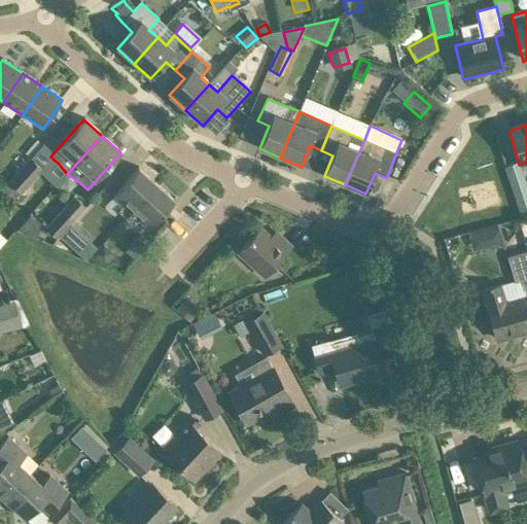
[(42,146),(37,142),(26,154),(31,160),(42,146)]
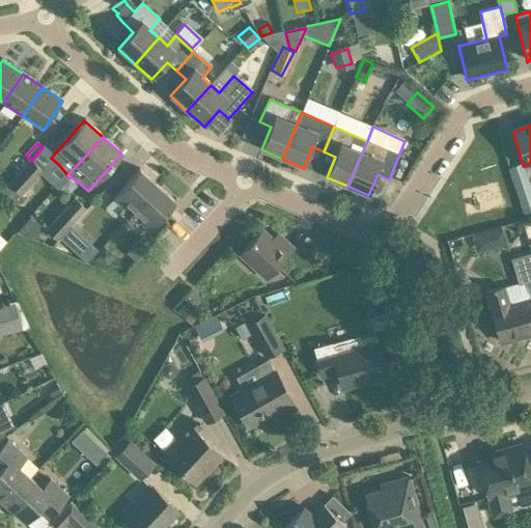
[(8,187),(20,197),(44,171),(32,161),(8,187)]
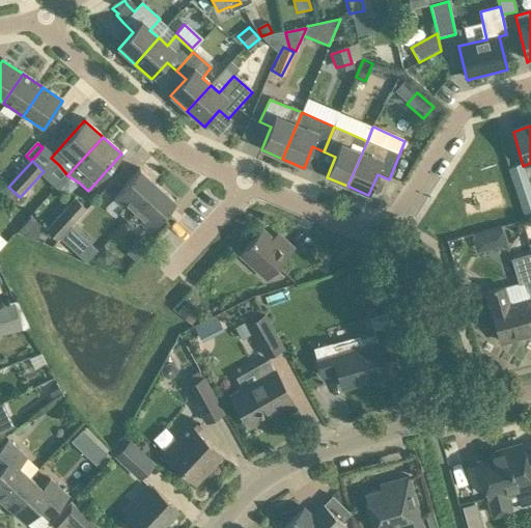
[(530,189),(524,167),(509,171),(526,219),(530,217),(530,189)]
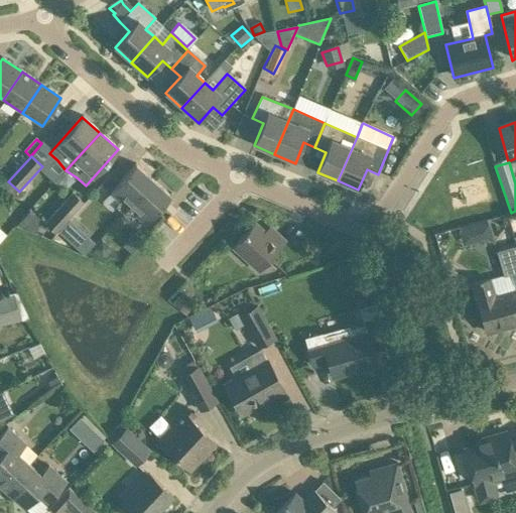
[(119,205),(127,212),(156,178),(139,163),(111,195),(121,203),(119,205)]
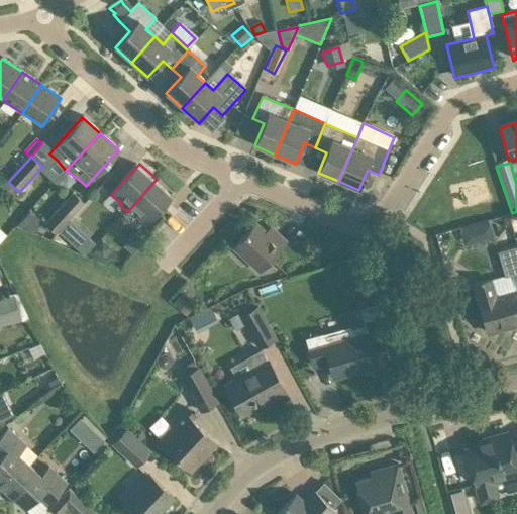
[(157,179),(127,212),(134,218),(137,216),(146,225),(175,195),(157,179)]
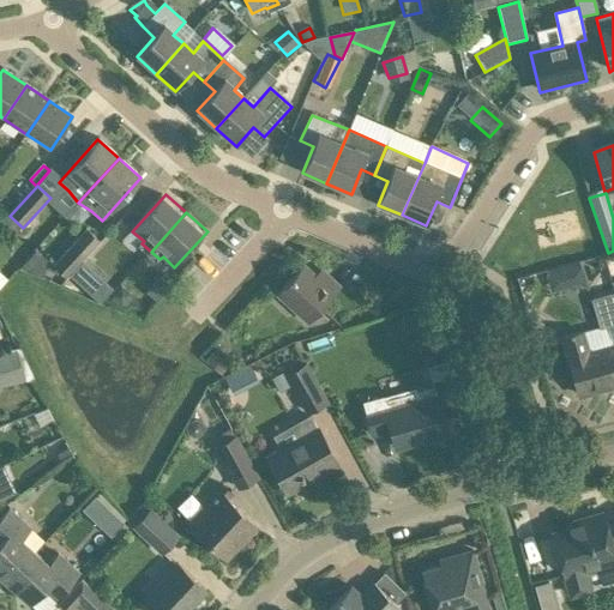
[(82,264),(101,242),(86,230),(53,267),(67,281),(70,277),(82,264)]
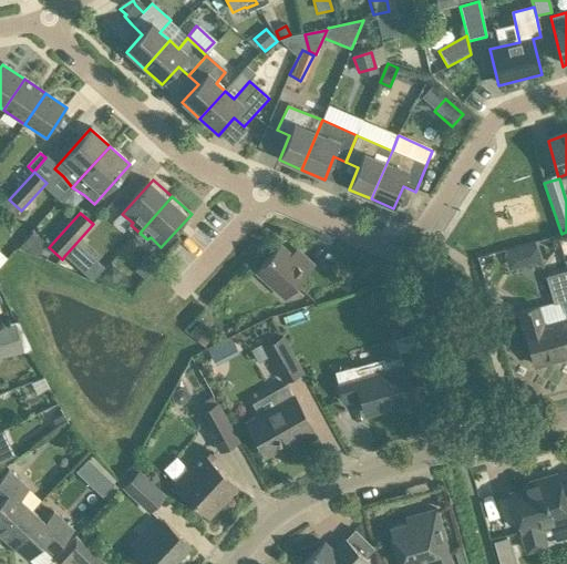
[(75,244),(64,256),(74,266),(85,253),(75,244)]
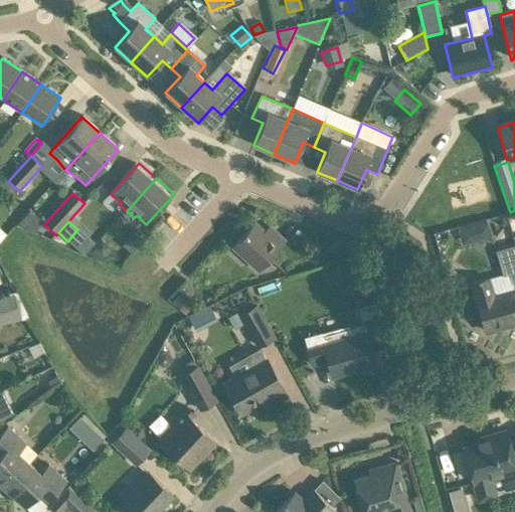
[(487,223),(476,226),(480,241),(492,238),(487,223)]
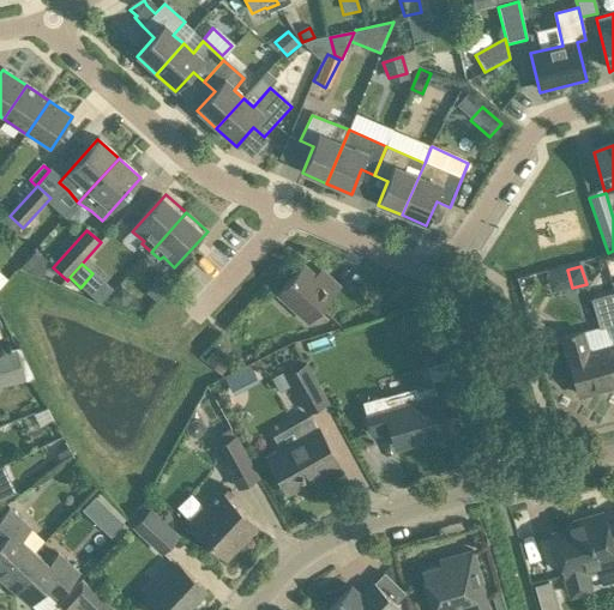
[(278,295),(309,324),(341,290),(318,270),(312,277),(302,269),(278,295)]
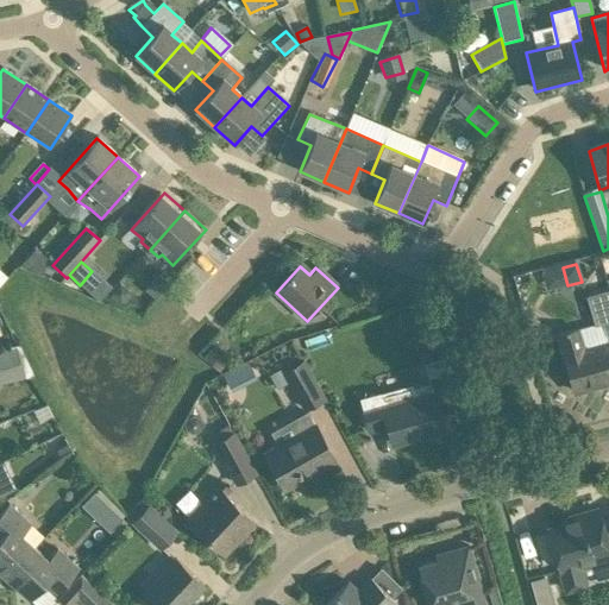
[(119,285),(111,295),(121,306),(127,298),(127,292),(119,285)]
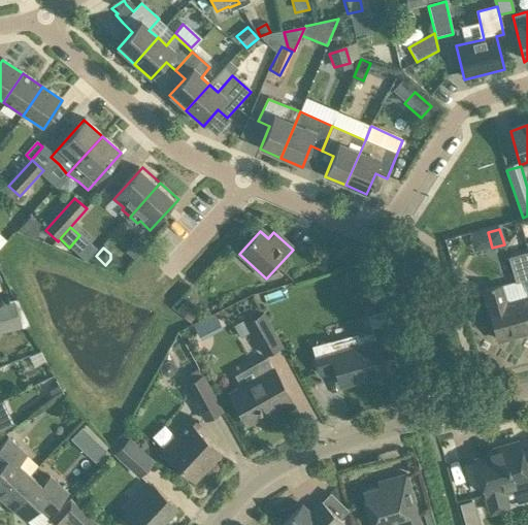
[(527,253),(510,259),(509,259),(509,260),(516,283),(522,281),(527,279),(527,253)]
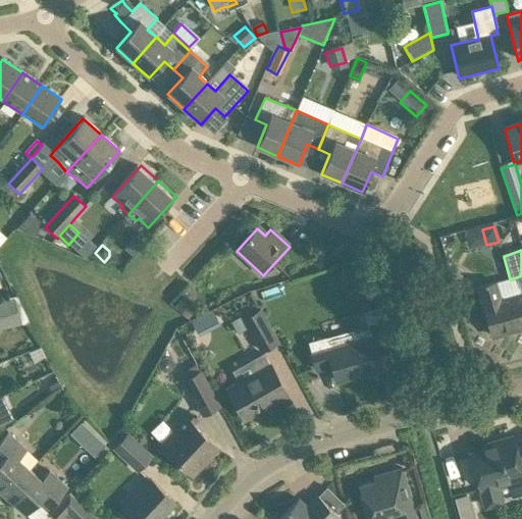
[(485,287),(479,289),(484,307),(483,307),(492,338),(508,333),(508,331),(521,326),(521,296),(521,297),(516,277),(510,279),(494,283),(487,286),(487,284),(484,284),(485,287)]
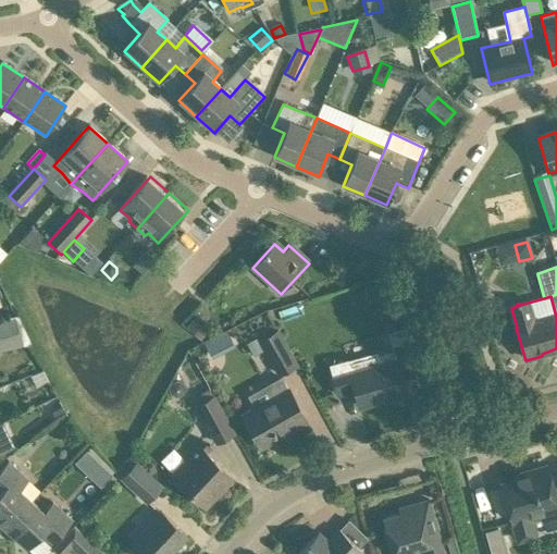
[(14,321),(0,325),(0,351),(21,345),(14,321)]
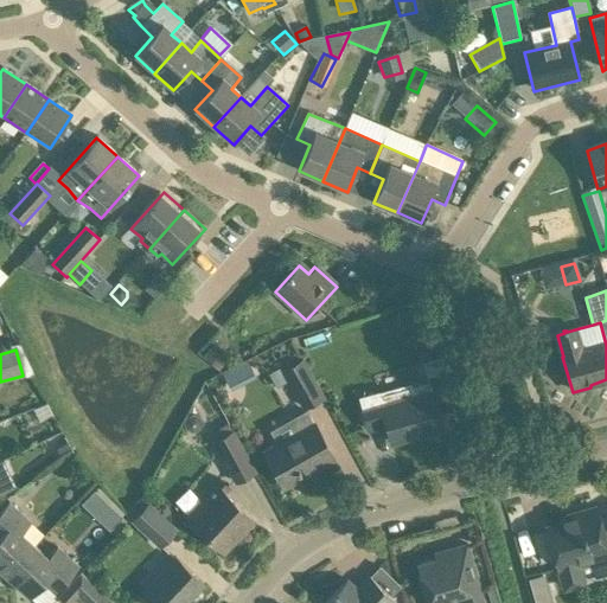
[(279,370),(300,410),(321,398),(300,359),(279,370)]
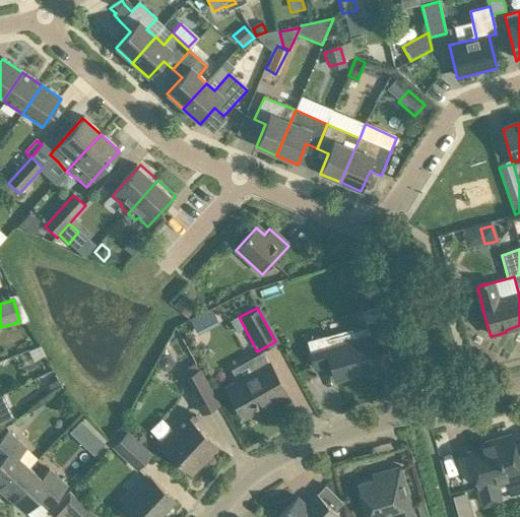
[(378,308),(363,313),(366,325),(382,320),(378,308)]
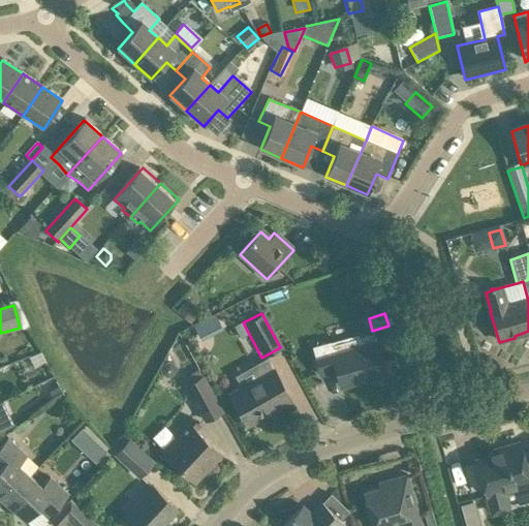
[(205,321),(193,328),(199,339),(211,334),(205,321)]
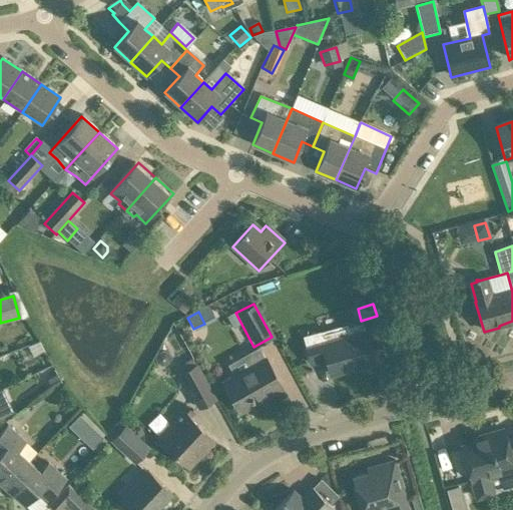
[(320,332),(303,337),(311,365),(327,361),(331,376),(332,375),(331,373),(355,366),(356,369),(374,364),(365,334),(363,325),(321,337),(320,332)]
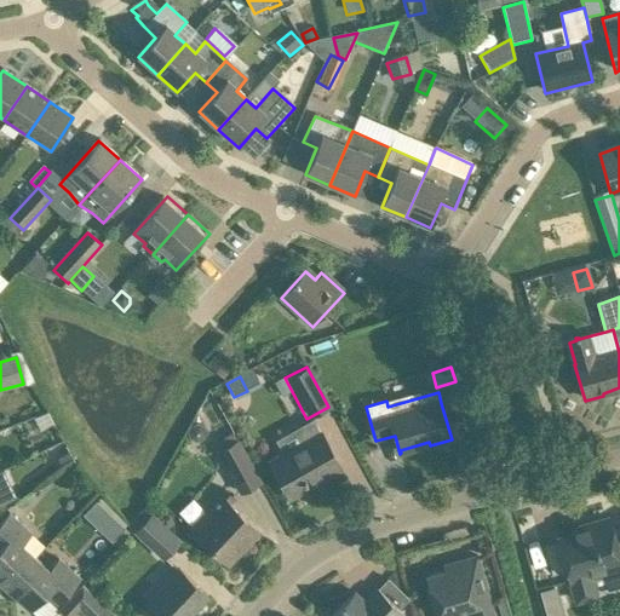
[(308,443),(271,464),(291,499),(342,471),(321,436),(314,421),(299,429),(308,443)]
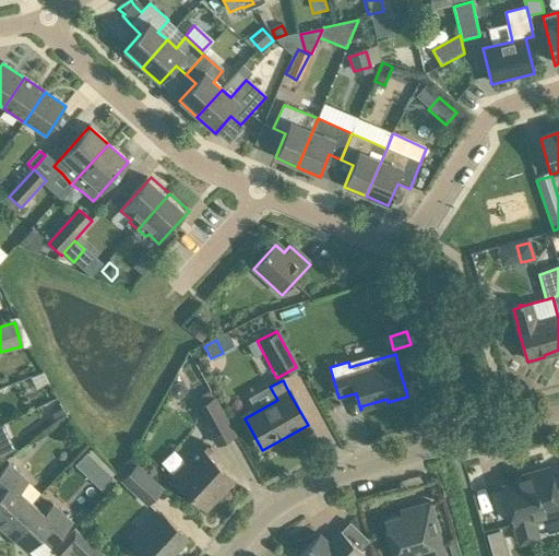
[(173,387),(169,392),(171,398),(176,401),(182,400),(186,394),(185,389),(179,386),(173,387)]
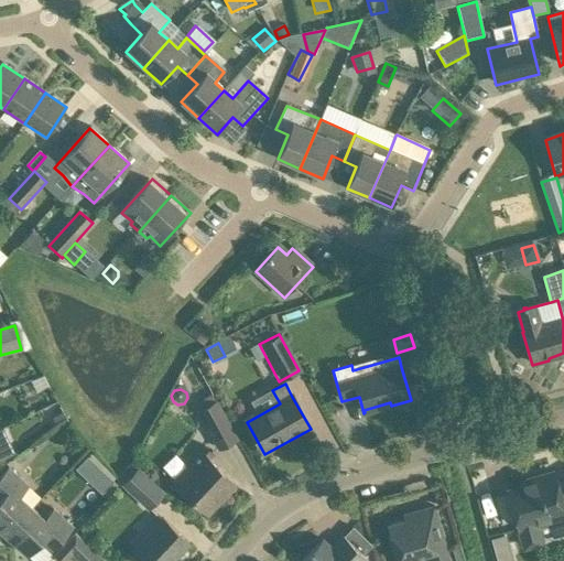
[(198,414),(218,450),(237,440),(217,405),(198,414)]
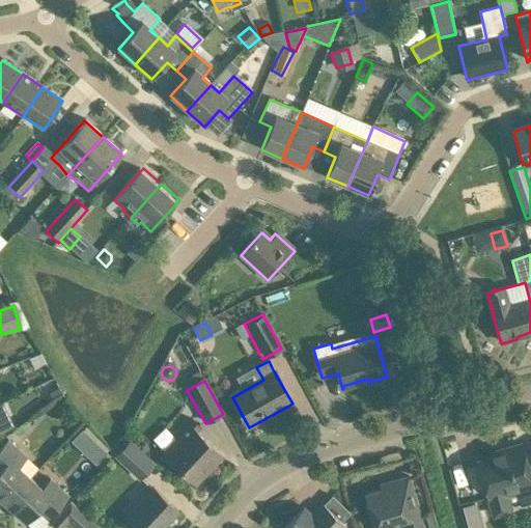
[(177,437),(162,452),(196,484),(222,457),(197,434),(200,431),(189,420),(175,435),(177,437)]
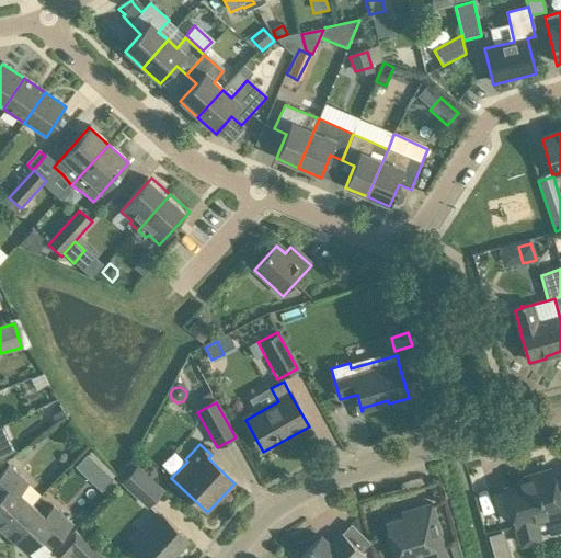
[(0,528),(8,536),(33,508),(21,497),(30,487),(9,467),(0,475),(0,528)]
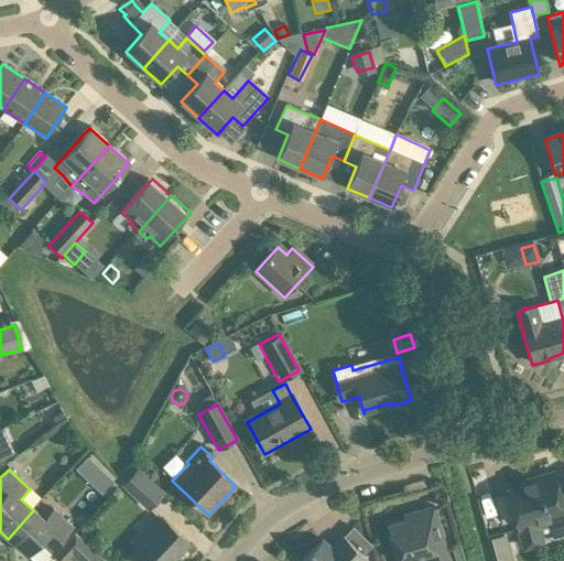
[(125,486),(150,511),(163,497),(138,472),(125,486)]
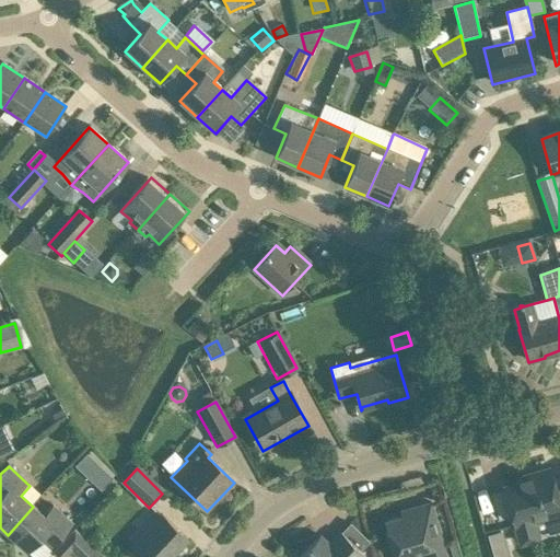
[(101,470),(94,476),(94,484),(102,490),(112,479),(101,470)]
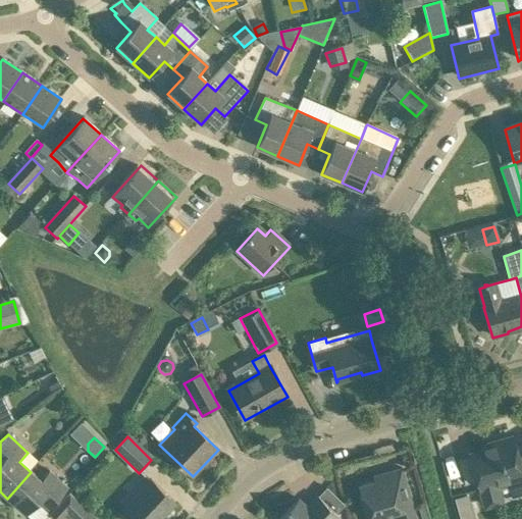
[(493,449),(469,455),(480,492),(481,491),(485,508),(501,504),(497,487),(508,484),(513,500),(521,497),(521,473),(521,474),(512,438),(491,445),(493,449)]
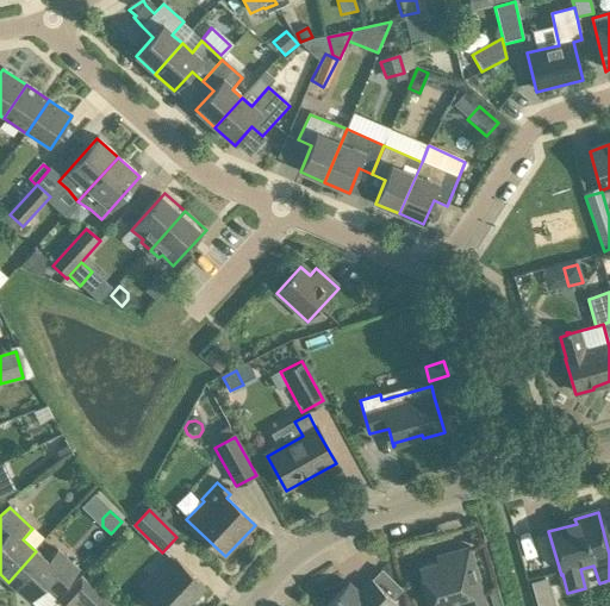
[(444,556),(447,562),(418,569),(428,605),(442,605),(464,599),(465,605),(485,605),(470,549),(444,556)]
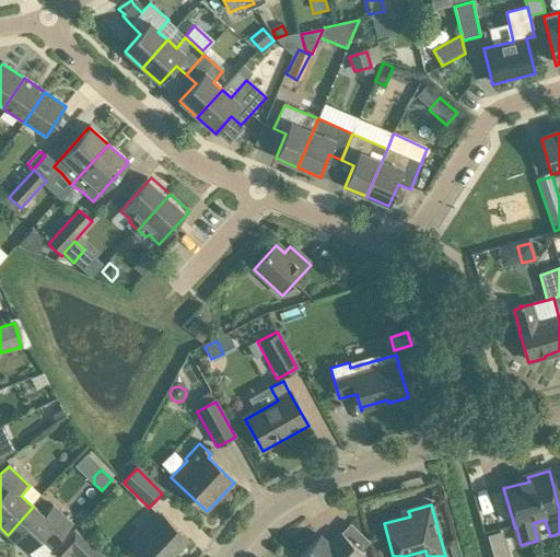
[(33,507),(8,535),(27,553),(41,540),(50,549),(73,525),(55,507),(45,518),(33,507)]
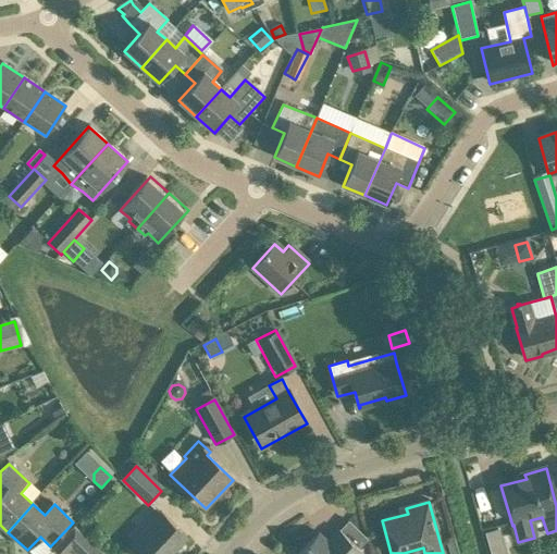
[(132,545),(140,553),(171,553),(187,538),(161,514),(132,545)]
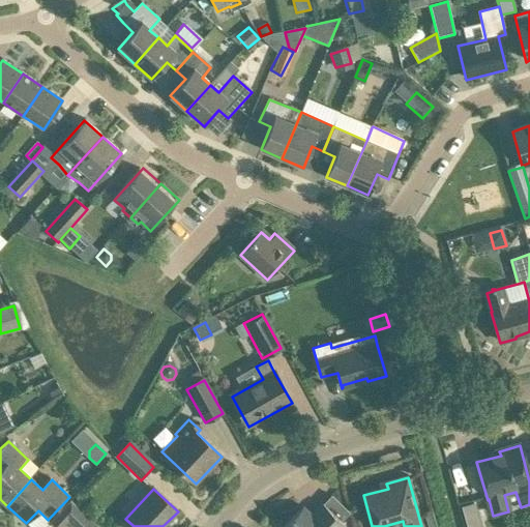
[(52,523),(56,526),(62,526),(66,521),(72,526),(98,526),(70,501),(52,523)]
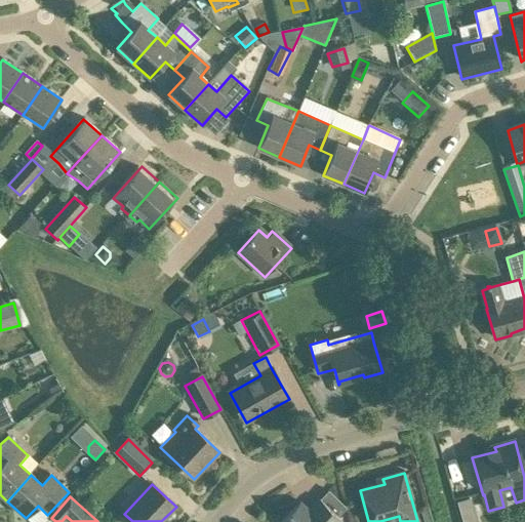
[(471,499),(457,503),(460,515),(474,511),(471,499)]
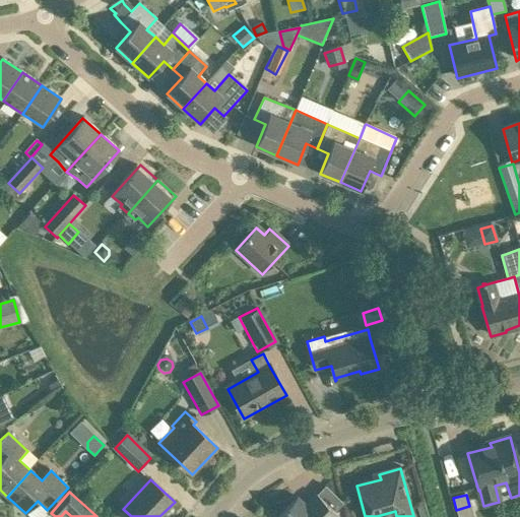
[(338,516),(317,496),(306,507),(298,499),(279,516),(338,516)]
